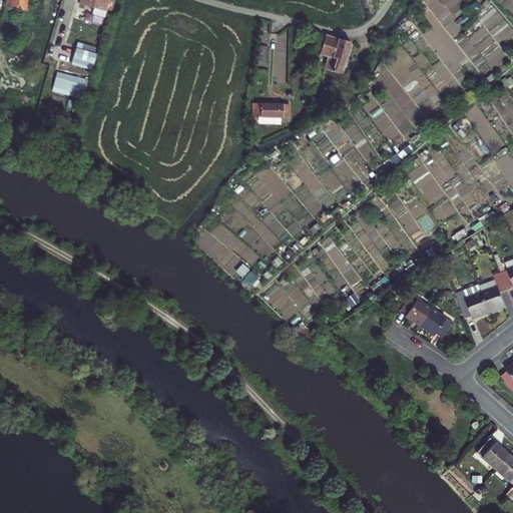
[(4,0),(0,14),(0,29),(18,36),(30,0),(4,0)]
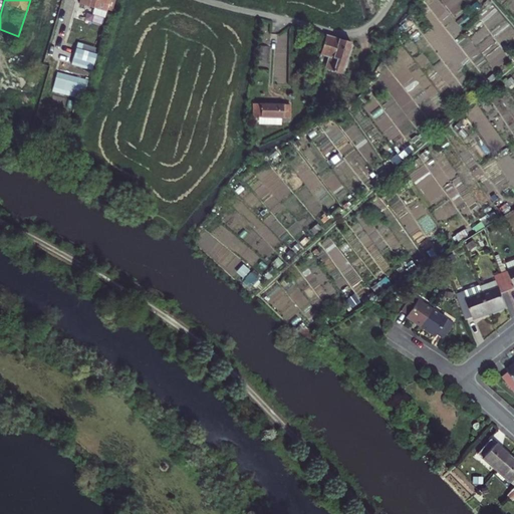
[(108,3),(96,0),(79,0),(78,3),(93,7),(106,11),(108,3)]
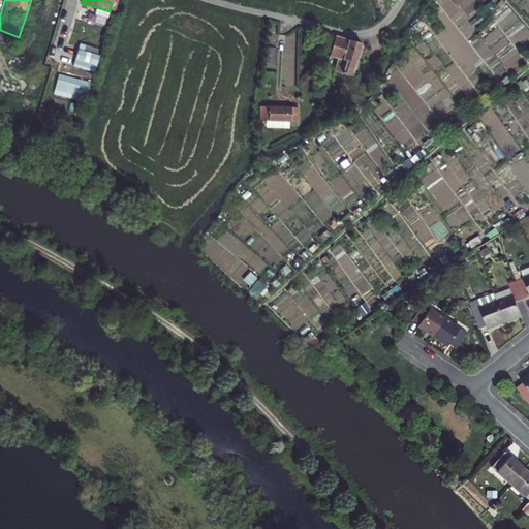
[(454,0),(463,11),(475,3),(472,0),(454,0)]
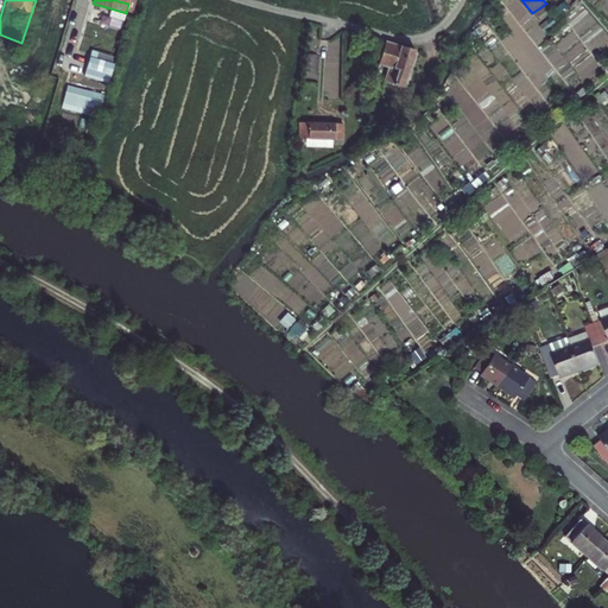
[(126,13),(111,8),(108,17),(124,21),(126,13)]
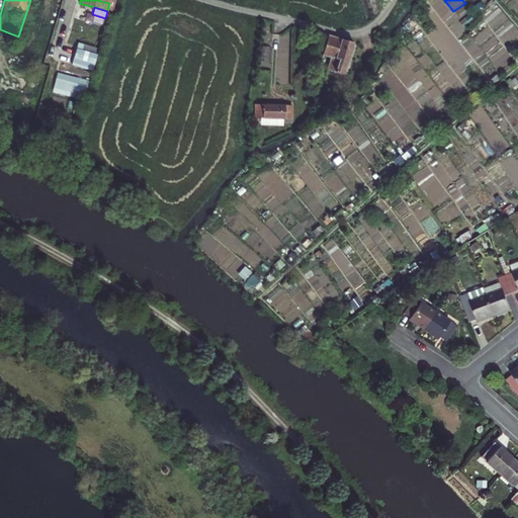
[(328,35),(322,55),(331,57),(339,59),(336,71),(344,74),(353,42),(328,35)]
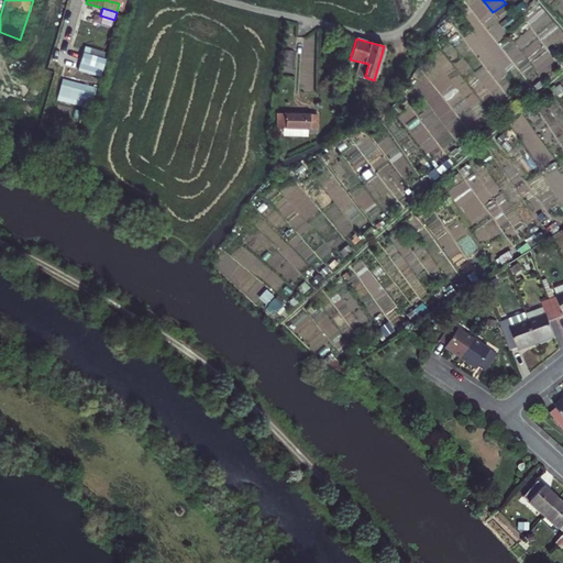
[(83,52),(79,63),(102,69),(106,58),(103,58),(105,52),(90,47),(88,54),(83,52)]
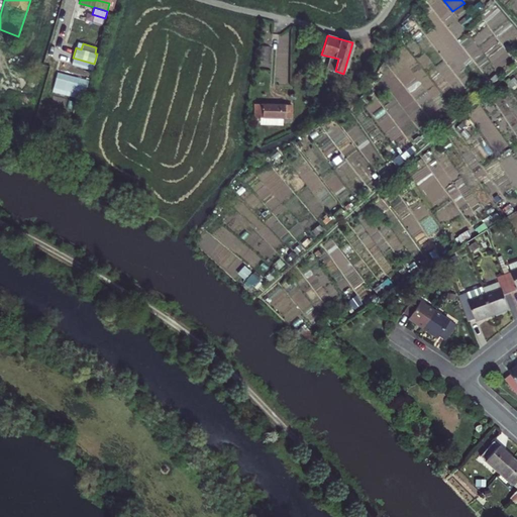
[(325,70),(335,71),(338,59),(330,57),(325,70)]
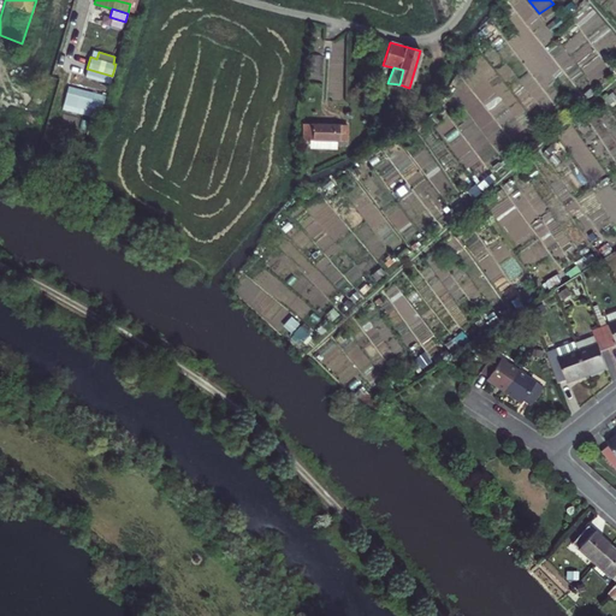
[(40,86),(57,93),(59,87),(42,80),(40,86)]
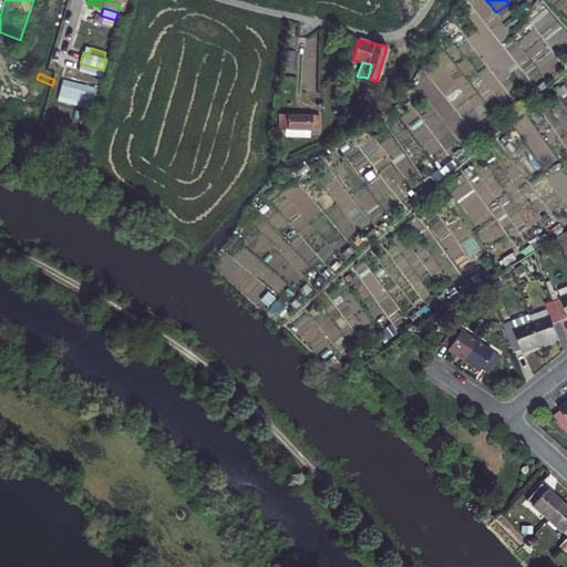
[(85,107),(92,110),(96,88),(83,85),(83,83),(62,79),(58,96),(86,103),(85,107)]
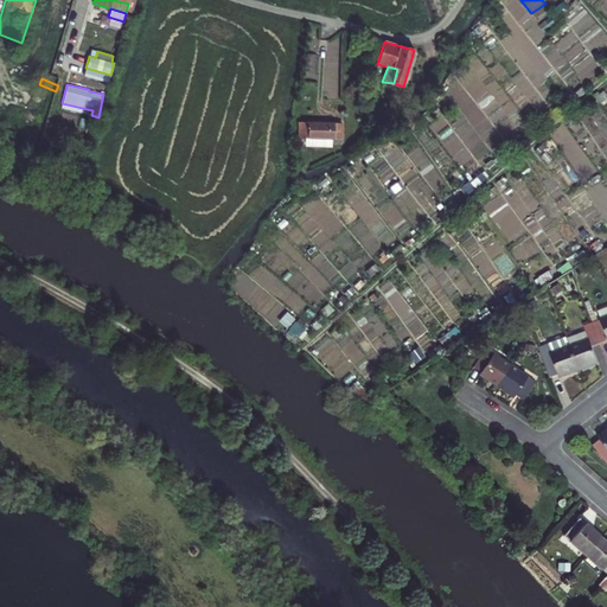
[(575,93),(579,97),(586,93),(582,88),(575,93)]
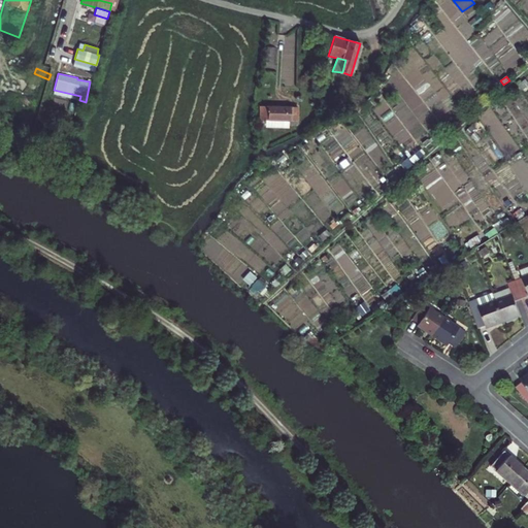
[(527,81),(525,78),(519,85),(523,90),(527,86),(527,81)]
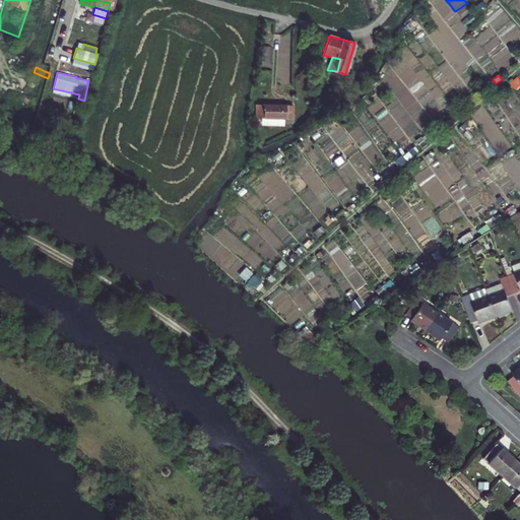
[(481,86),(485,91),(492,87),(488,81),(481,86)]
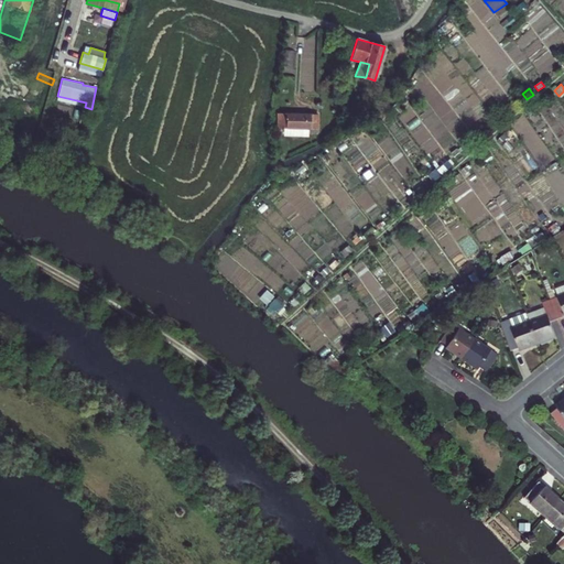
[(502,110),(506,116),(517,108),(512,102),(502,110)]
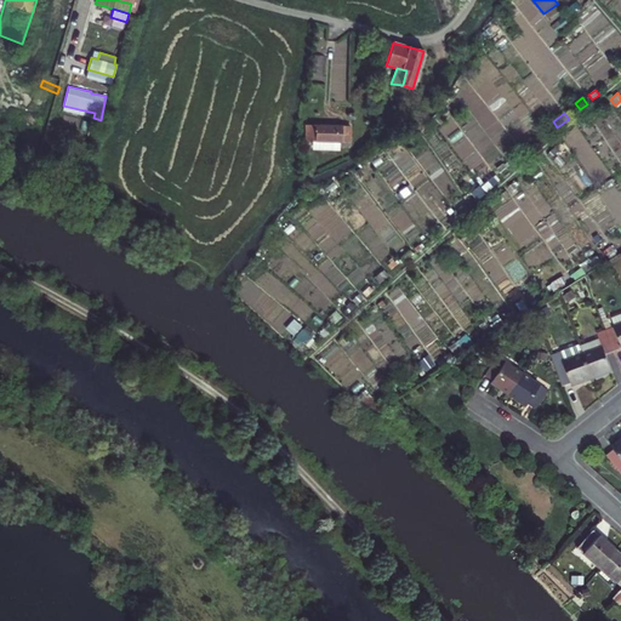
[(377,127),(382,135),(389,129),(386,123),(377,127)]
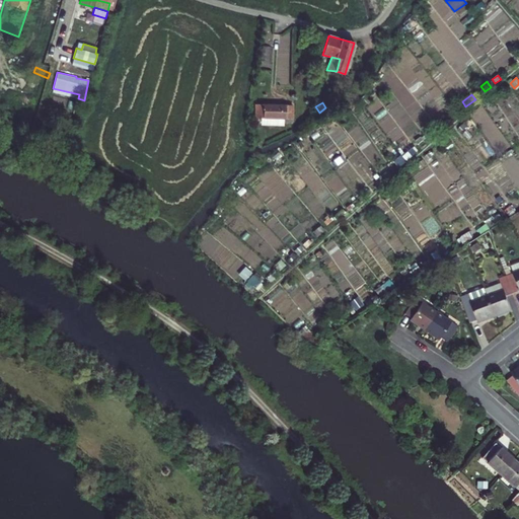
[(264,119),(264,103),(255,103),(255,118),(261,118),(261,125),(284,125),(284,119),(264,119)]
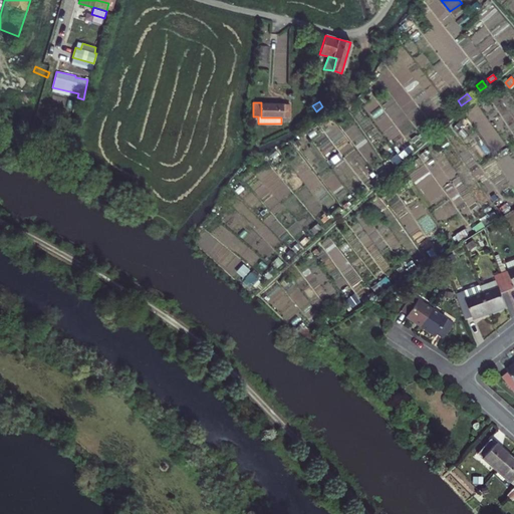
[(281,117),(283,117),(283,103),(261,102),(261,117),(281,117)]
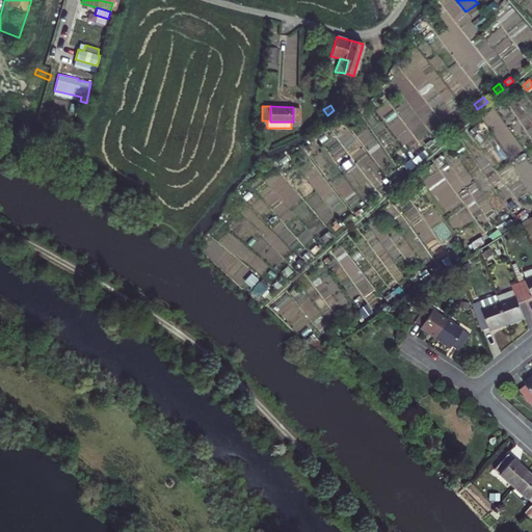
[(451,121),(455,127),(460,123),(456,116),(451,121)]
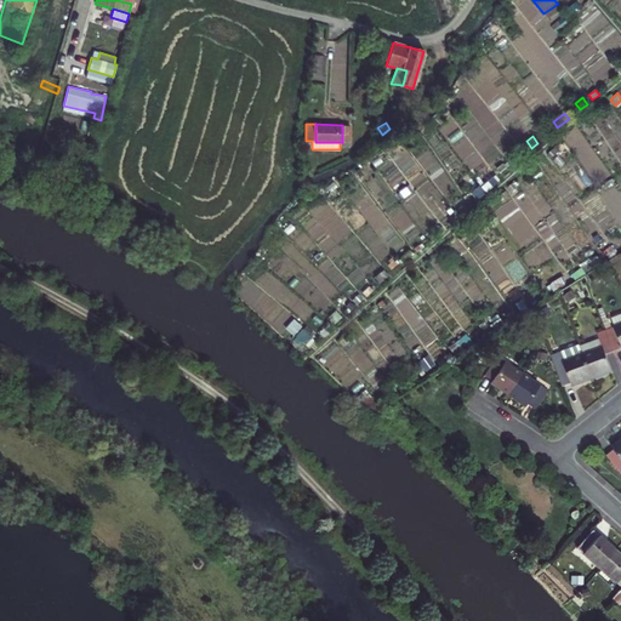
[(539,164),(543,170),(551,164),(547,158),(539,164)]
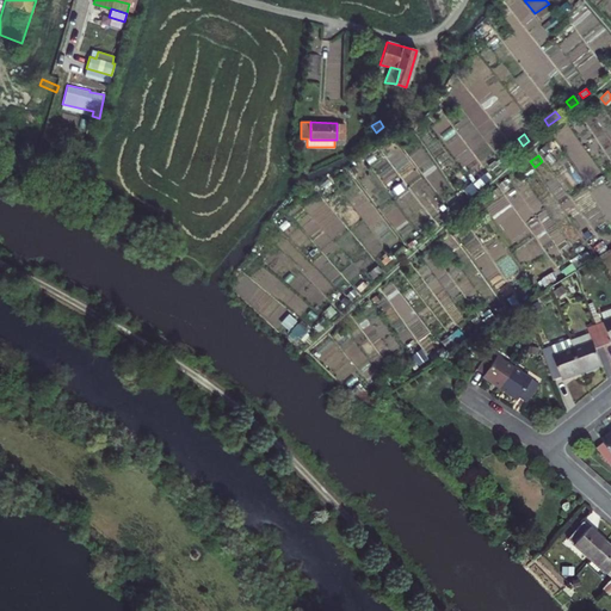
[(351,168),(353,173),(364,167),(360,162),(351,168)]
